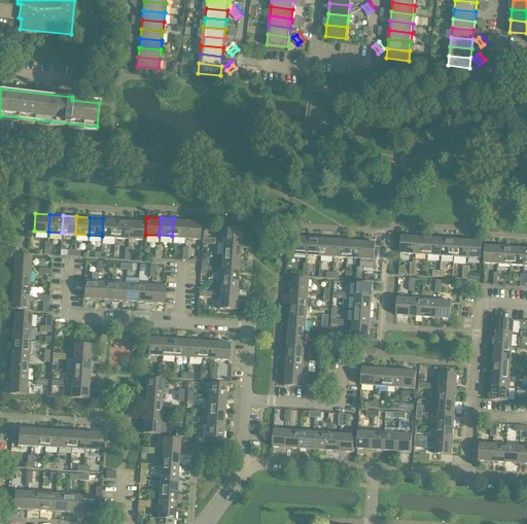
[(102,236),(115,237),(116,219),(103,218),(102,236)]
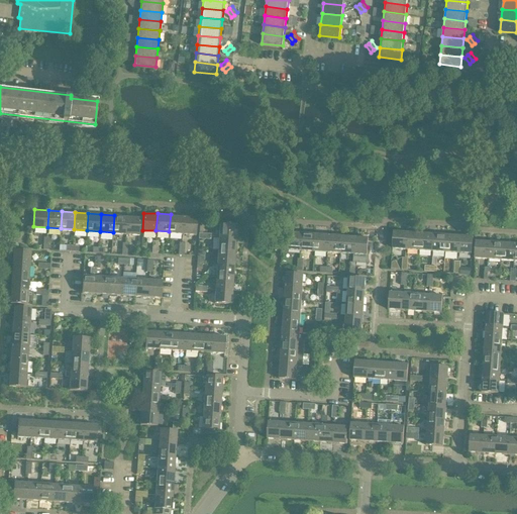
[(169,231),(182,232),(184,215),(171,214),(169,231)]
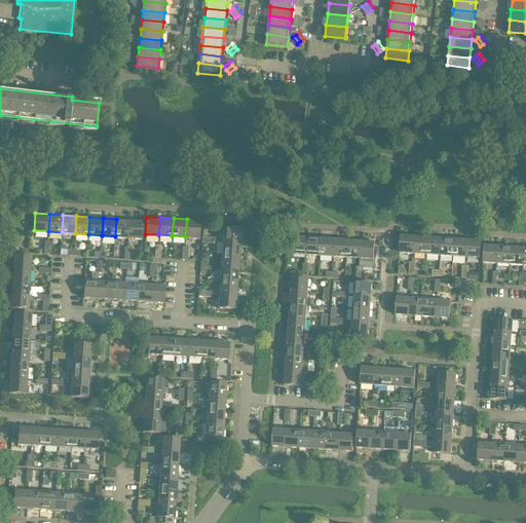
[(115,236),(128,236),(129,219),(116,219),(115,236)]
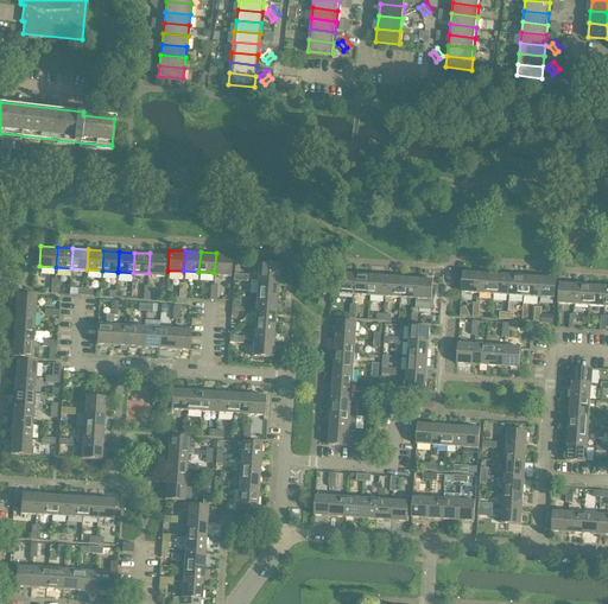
[(150,253),(149,273),(164,274),(165,254),(150,253)]
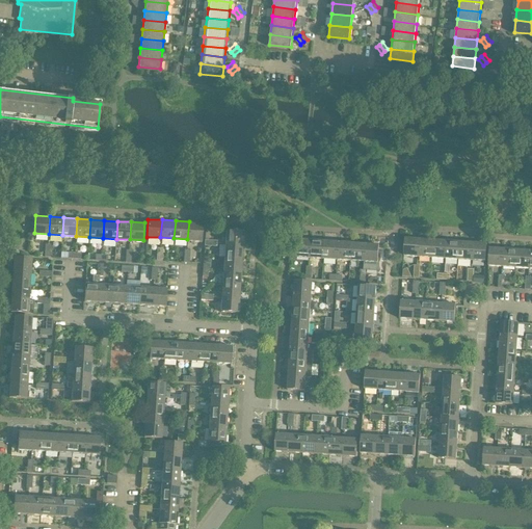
[(189,221),(187,239),(202,240),(203,222),(189,221)]
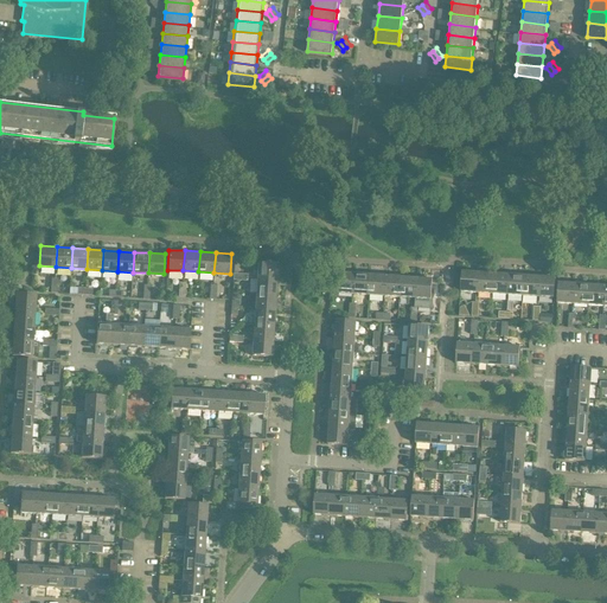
[(259,260),(257,276),(278,277),(279,262),(259,260)]
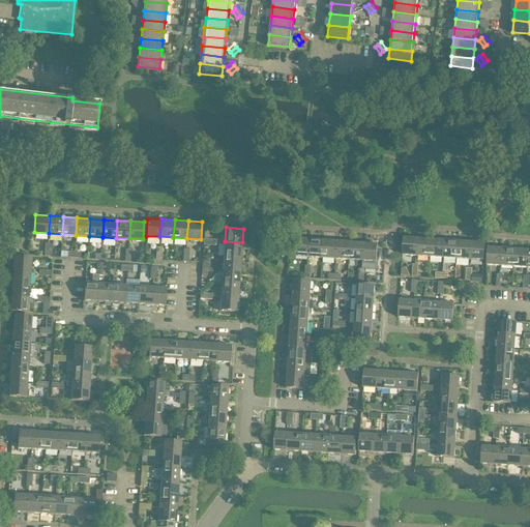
[(402,253),(416,254),(417,236),(404,235),(402,253)]
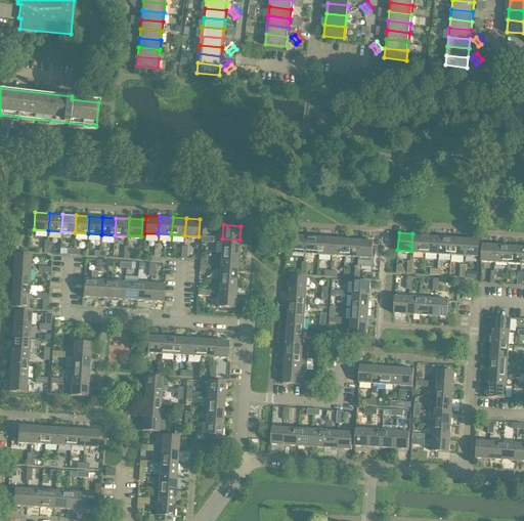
[(292,251),(305,252),(306,234),(293,233),(292,251)]
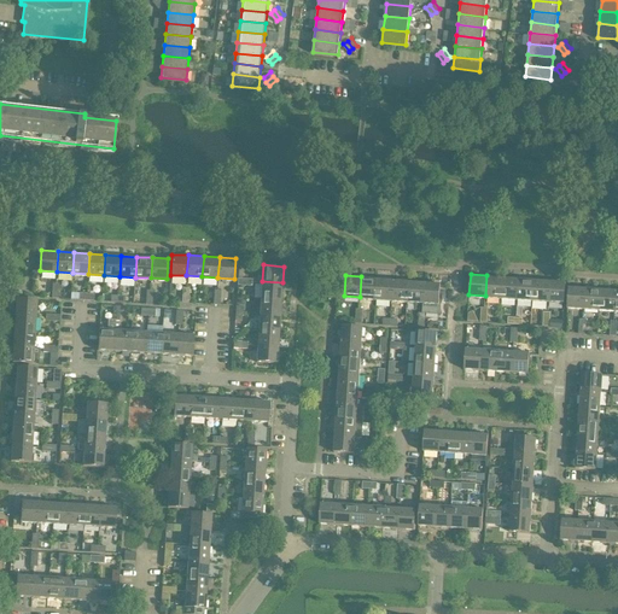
[(485,296),(501,297),(502,276),(487,275),(485,296)]
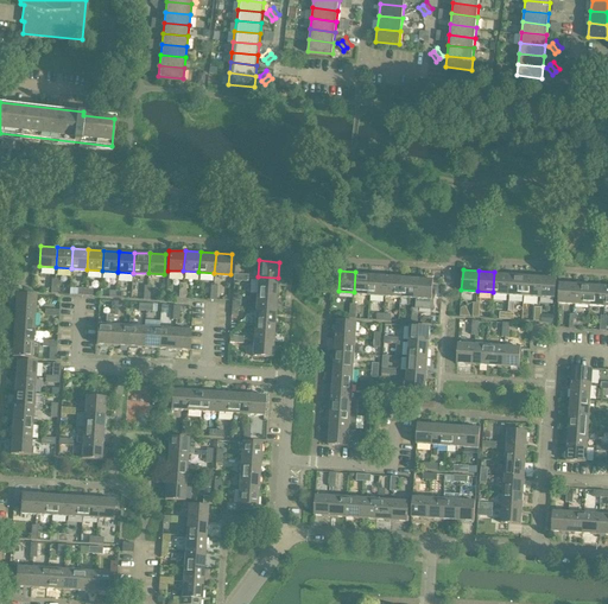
[(354,292),(369,293),(371,273),(355,272),(354,292)]
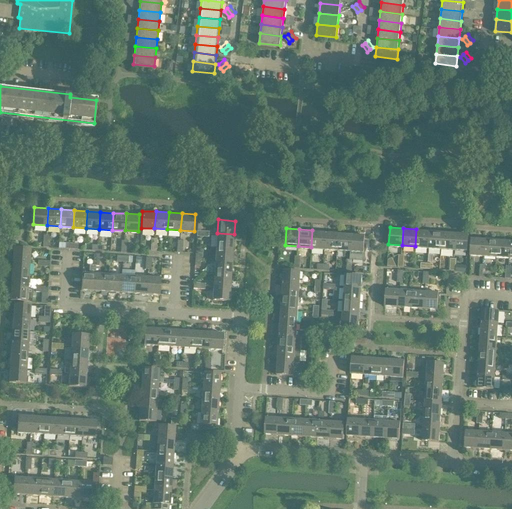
[(415,246),(428,247),(429,230),(416,229),(415,246)]
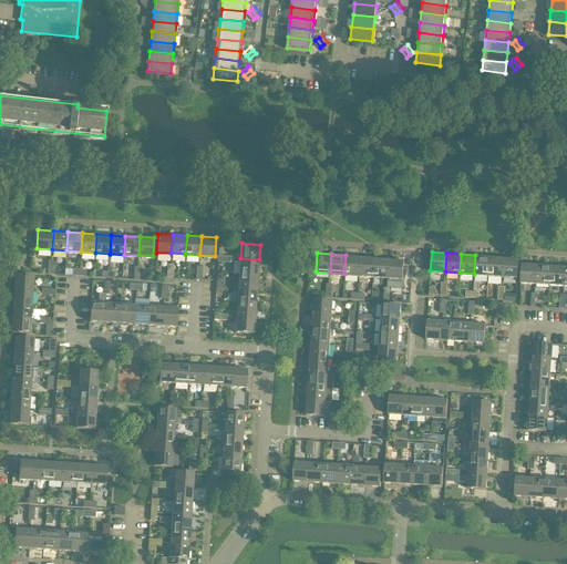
[(344,274),(359,275),(360,256),(346,255),(344,274)]
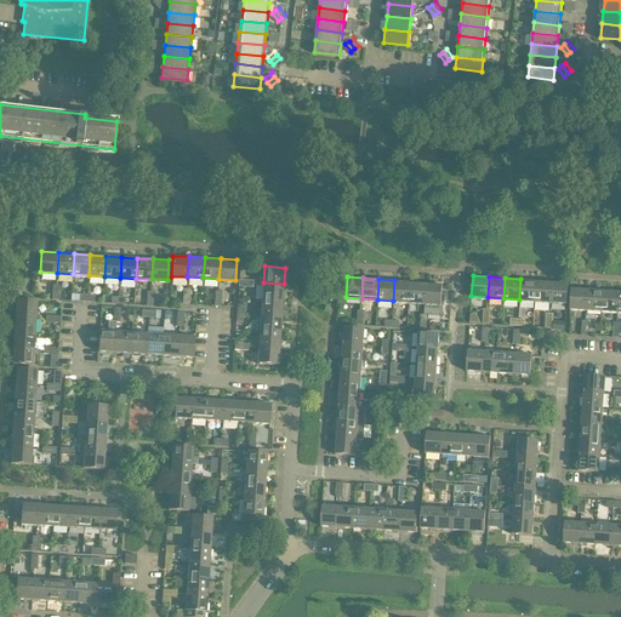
[(519,300),(535,301),(536,279),(520,279),(519,300)]
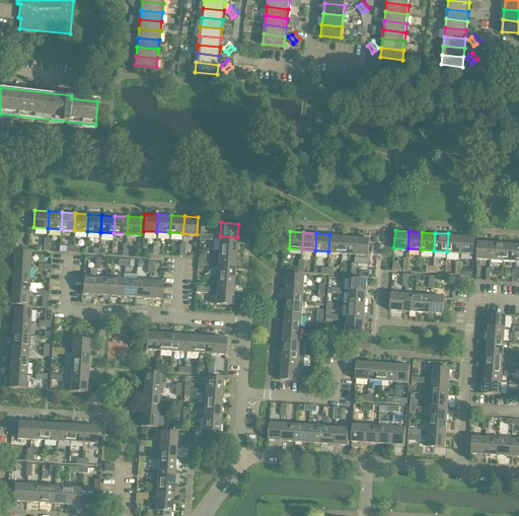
[(447,251),(460,251),(461,234),(448,233),(447,251)]
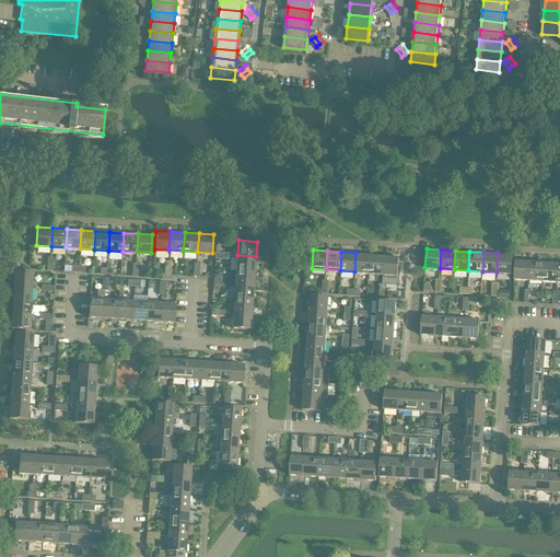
[(354,271),(369,273),(370,254),(356,253),(354,271)]
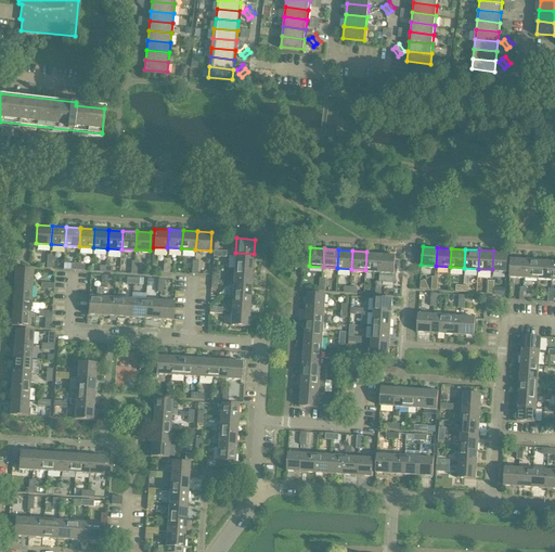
[(493,251),(492,269),(506,270),(507,252),(493,251)]
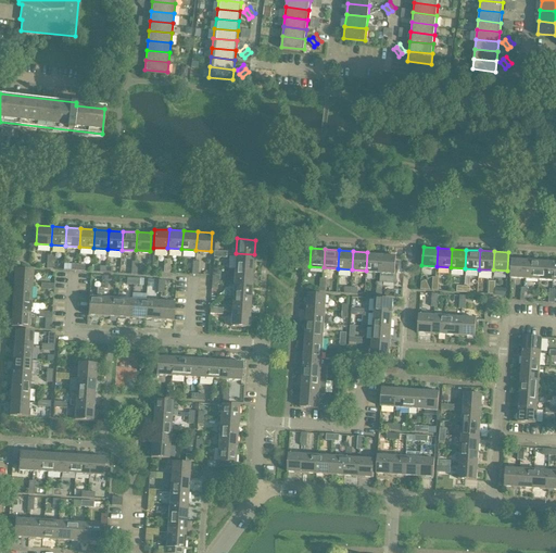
[(366,271),(380,272),(381,253),(367,252),(366,271)]
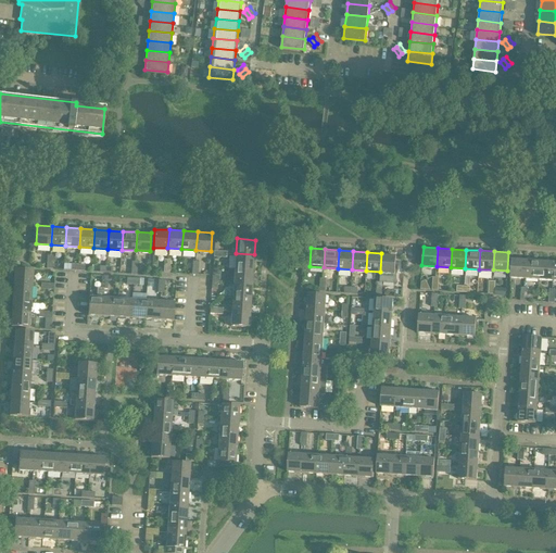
[(236,253),(235,267),(253,268),(254,254),(236,253)]
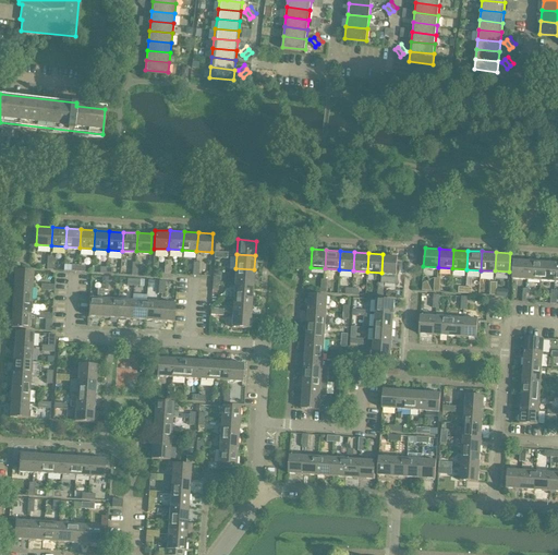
[(383,254),(381,273),(397,273),(398,254),(383,254)]
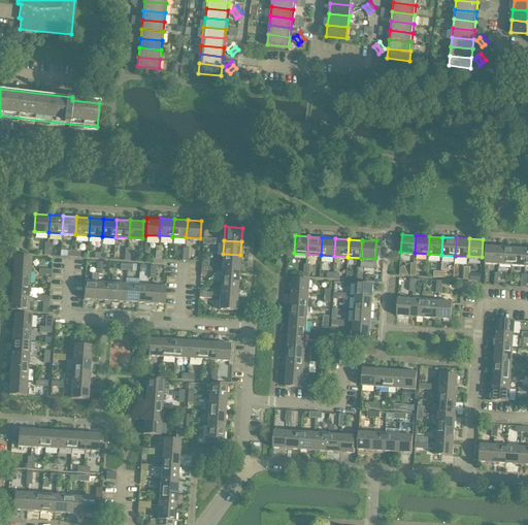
[(485,261),(498,262),(499,244),(486,243),(485,261)]
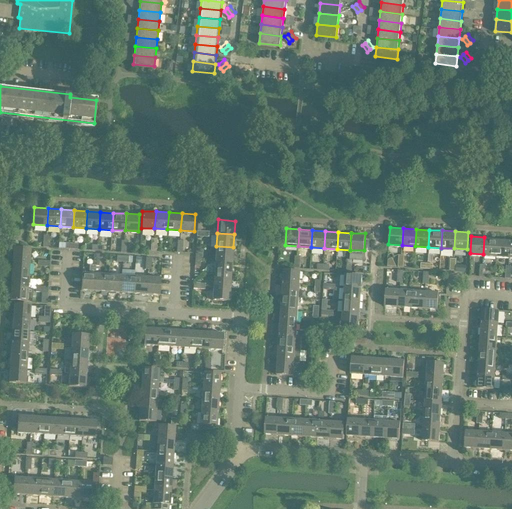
[(483,254),(496,255),(497,238),(484,237),(483,254)]
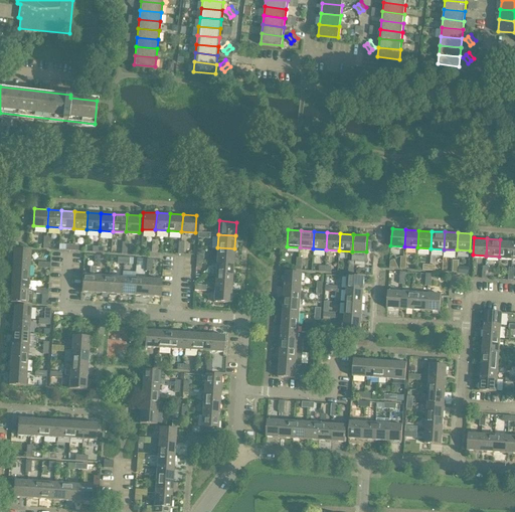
[(499,257),(512,258),(513,240),(500,239),(499,257)]
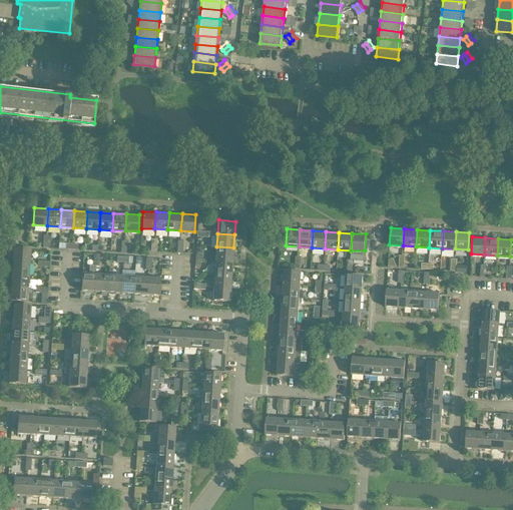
[(13,246),(13,260),(30,262),(31,247),(13,246)]
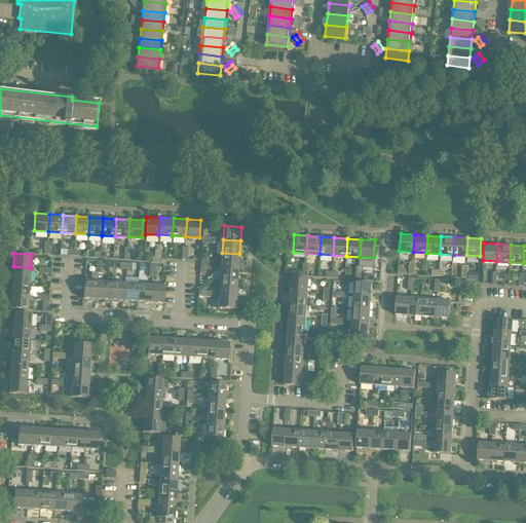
[(222,253),(221,266),(238,267),(239,254),(222,253)]
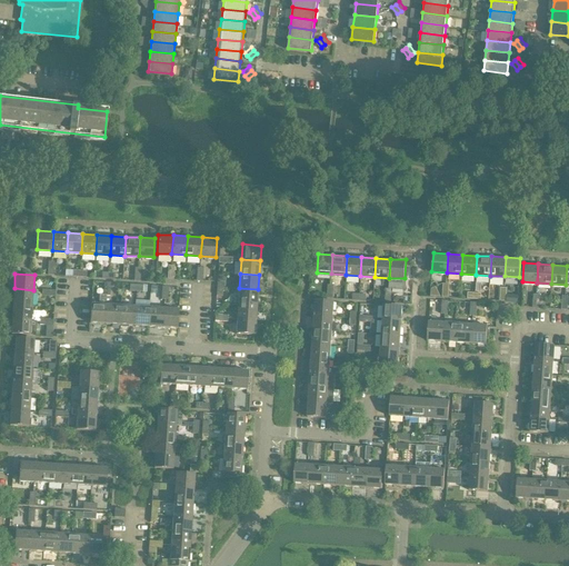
[(15,288),(13,303),(32,304),(33,290),(15,288)]
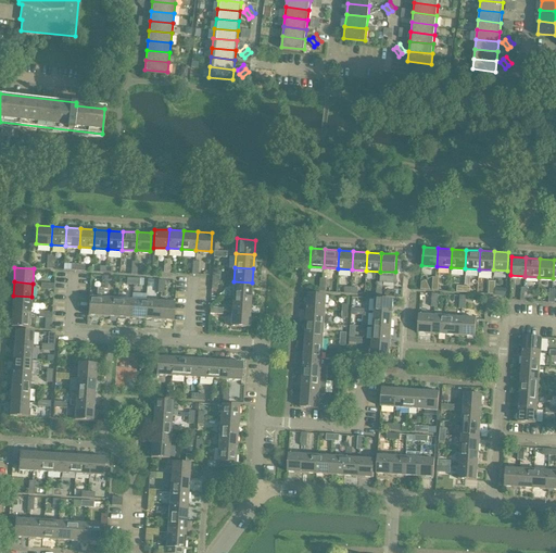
[(234,281),(232,296),(251,297),(252,283),(234,281)]
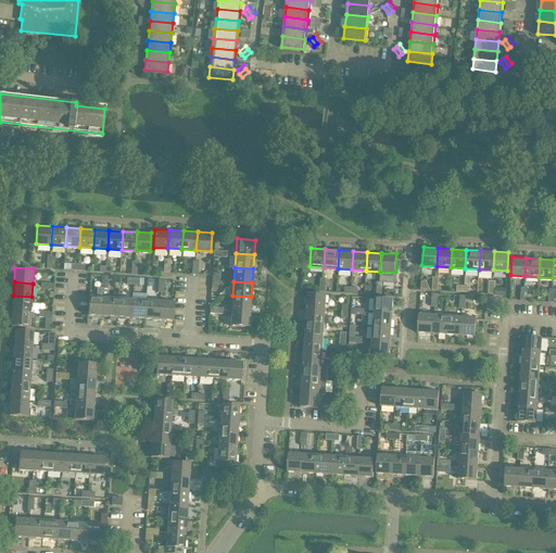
[(88,313),(102,314),(103,296),(104,287),(101,286),(97,286),(97,294),(89,294),(88,313)]
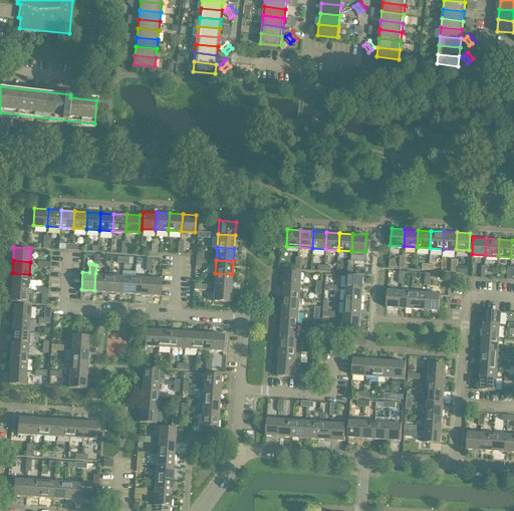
[(284,269),(283,282),(301,284),(301,270),(284,269)]
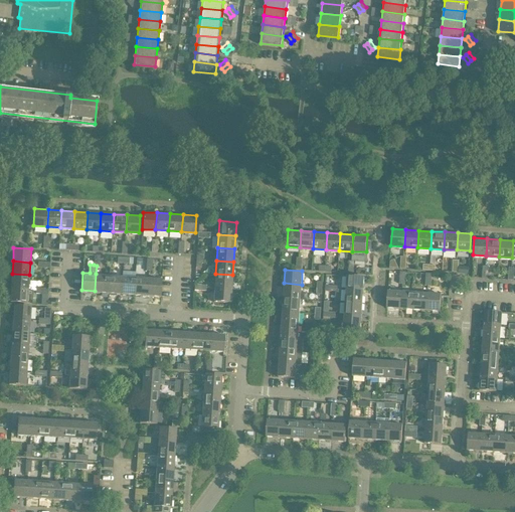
[(12,274),(11,287),(28,288),(29,275),(12,274)]
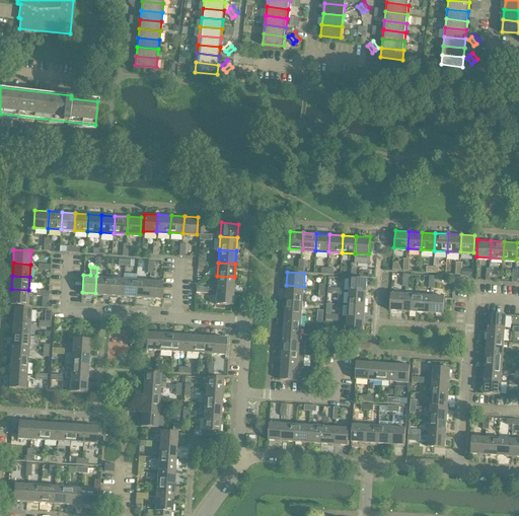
[(95,293),(108,294),(109,277),(96,276),(95,293)]
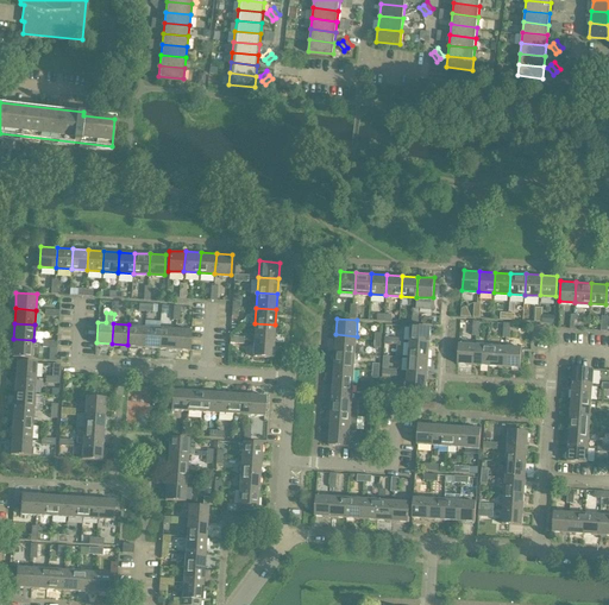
[(255,323),(253,339),(274,340),(275,325),(255,323)]
